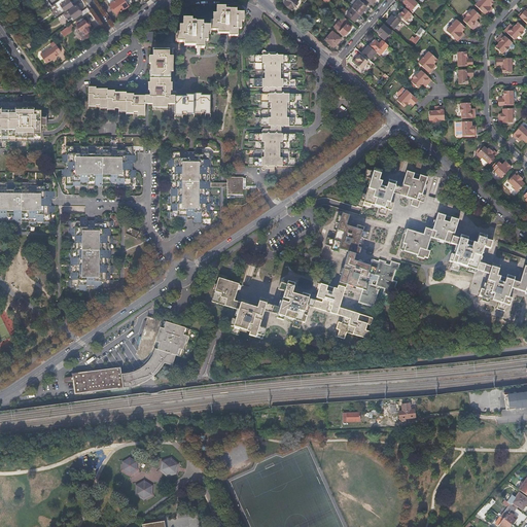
[(39,0),(46,9),(51,5),(47,0),(39,0)]
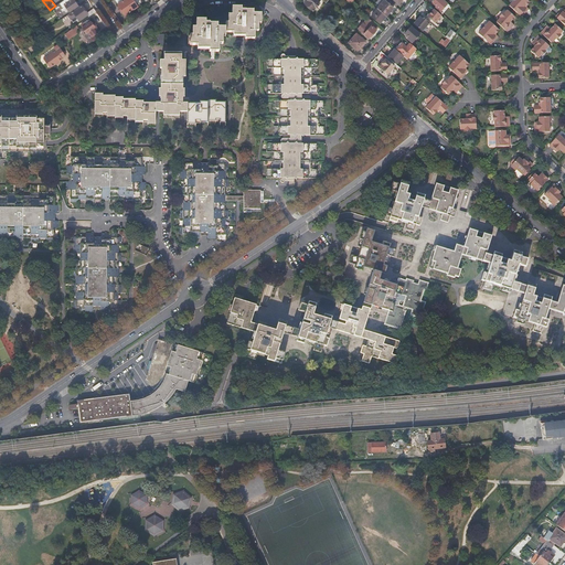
[(63,0),(64,3),(70,11),(78,4),(75,0),(63,0)]
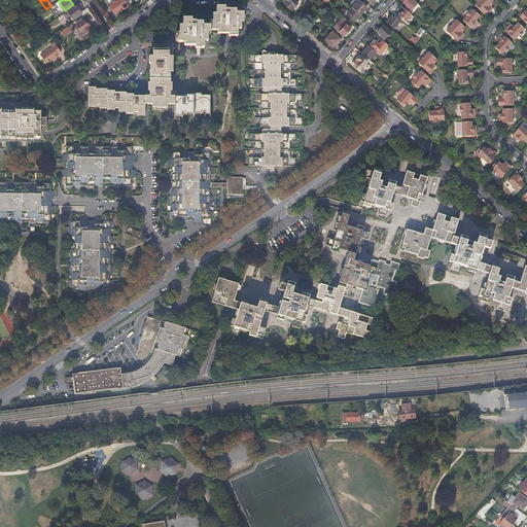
[(114,0),(110,3),(112,7),(116,12),(117,13),(129,5),(126,0),(114,0)]
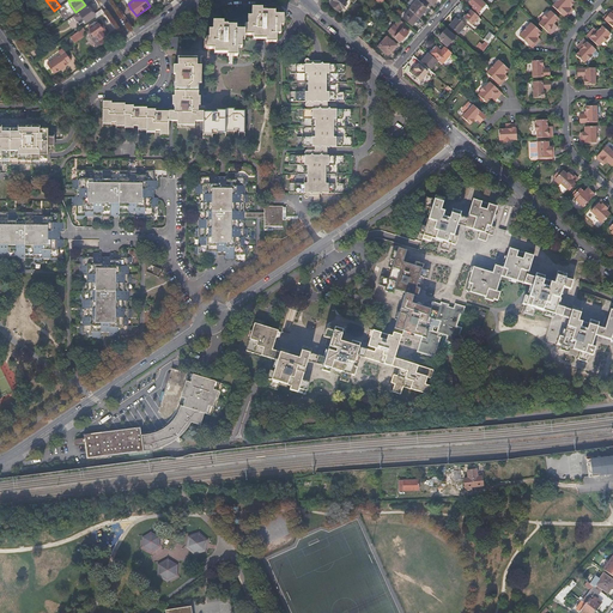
[(347,2),(349,0),(333,0),(331,4),(340,11),(347,2)]
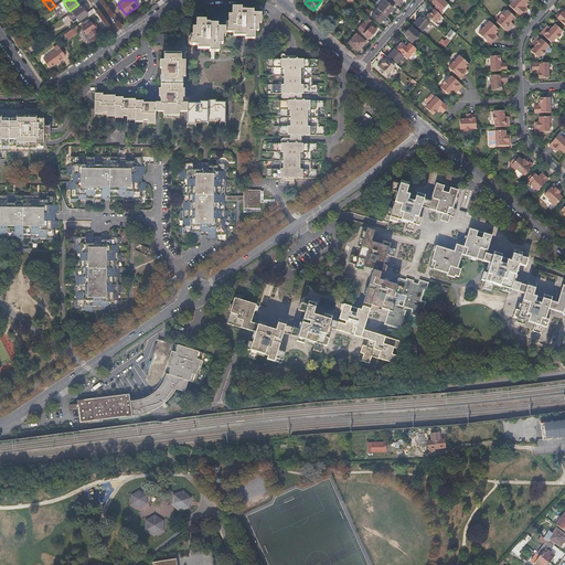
[(377,8),(386,16),(394,8),(385,0),(384,0),(380,4),(377,8)]
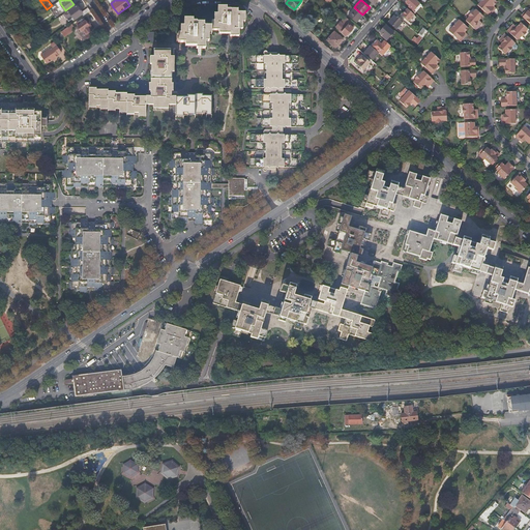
[(409,7),(413,11),(420,4),(415,0),(414,0),(415,0),(414,0),(407,0),(408,0),(406,3),(410,6),(409,7)]
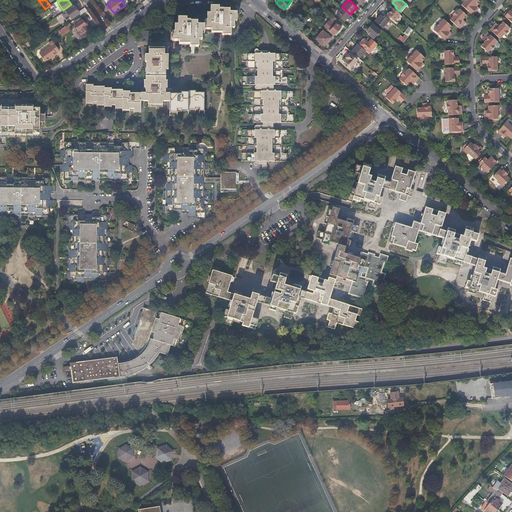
[(478,0),(465,0),(461,4),(472,14),(477,9),(476,8),(477,7),(476,6),(480,1),(478,0)]
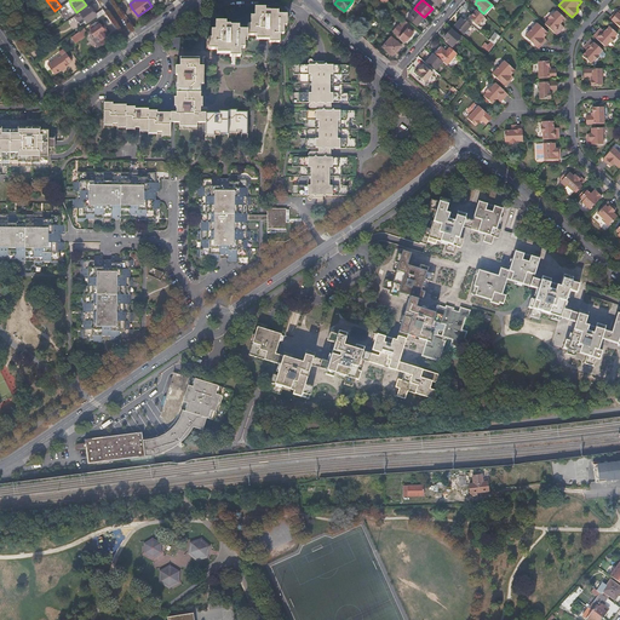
[(80,11),(86,19),(87,22),(97,15),(98,17),(105,12),(103,9),(96,13),(90,5),(80,11)]
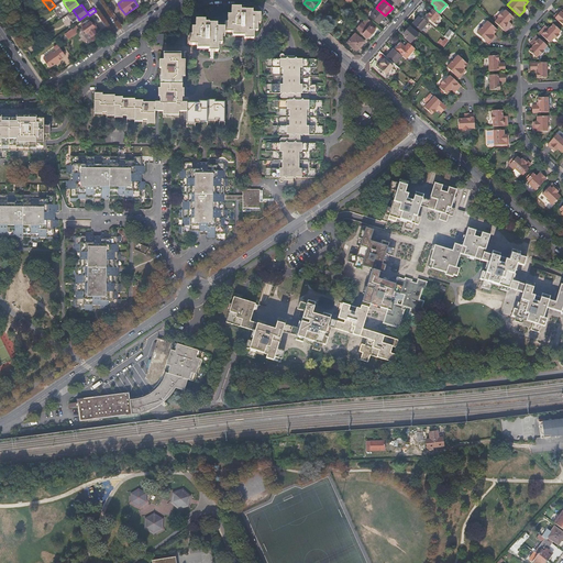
[(229,32),(229,35),(241,36),(241,39),(251,39),(251,31),(254,31),(254,23),(257,23),(257,13),(250,13),(250,10),(241,10),(238,10),(238,7),(228,7),(228,14),(224,14),(224,22),(222,22),(221,32),(229,32)]
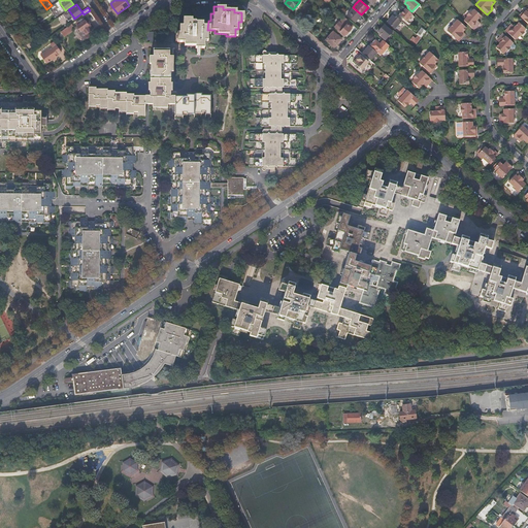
[(355,22),(361,14),(353,7),(348,14),(355,22)]
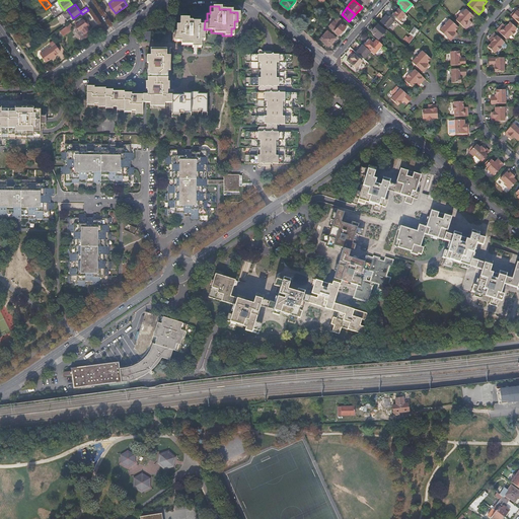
[(459,15),(455,19),(465,28),(470,24),(467,22),(469,20),(468,19),(472,14),(465,8),(463,11),(461,11),(459,13),(459,15)]
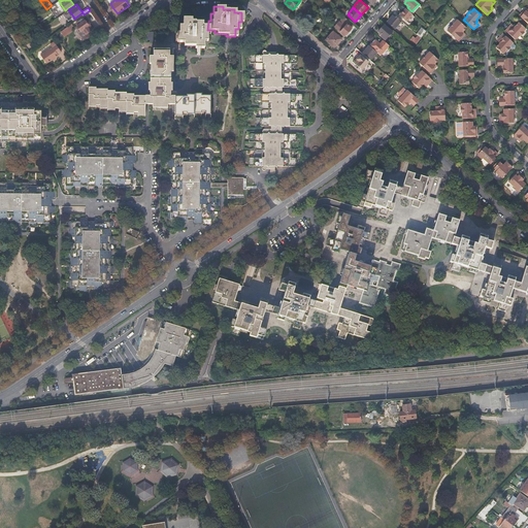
[(525,9),(519,15),(527,23),(527,9),(527,8),(526,10),(525,9)]
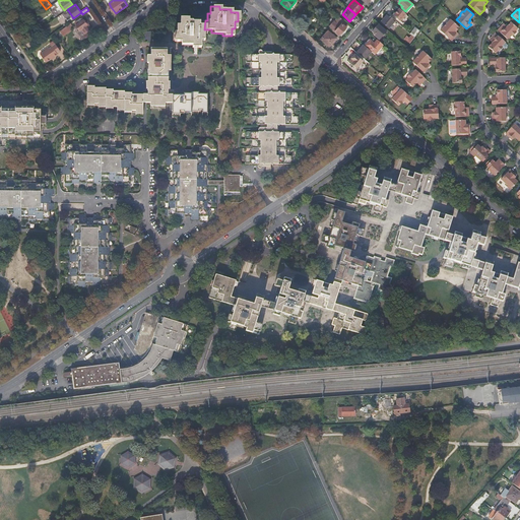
[(67,9),(62,13),(65,17),(66,17),(68,19),(71,17),(72,16),(67,9)]
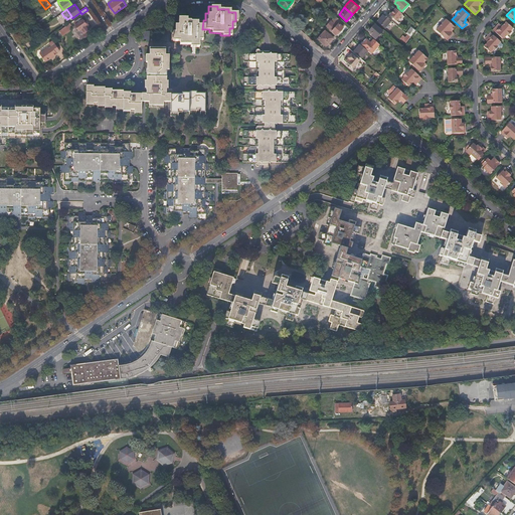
[(395,9),(390,15),(396,21),(401,15),(396,10),(395,9)]
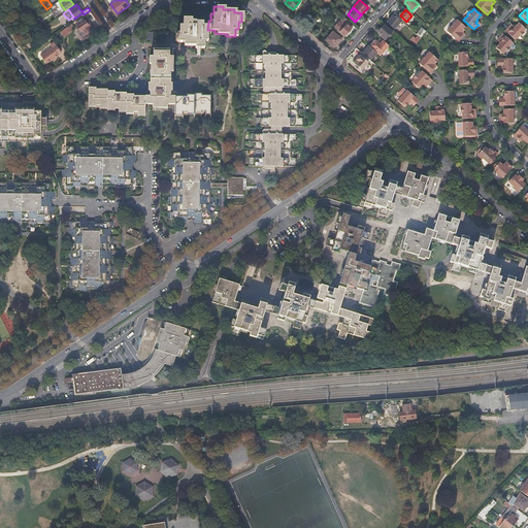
[(402,22),(394,14),(388,22),(395,29),(402,22)]
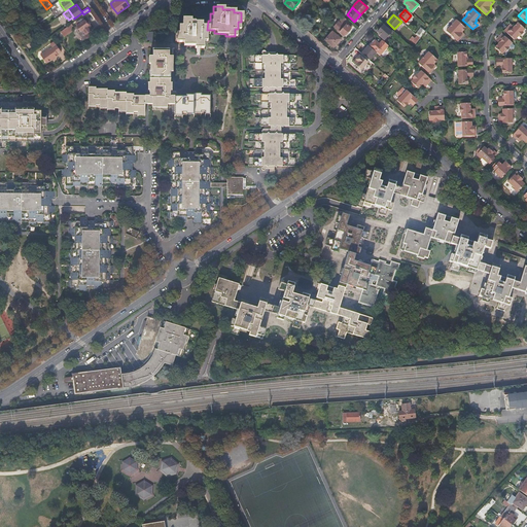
[(79,20),(76,22),(77,24),(77,25),(80,30),(78,31),(84,39),(91,35),(88,31),(93,28),(90,23),(89,24),(85,19),(84,20),(83,18),(79,21),(79,20)]
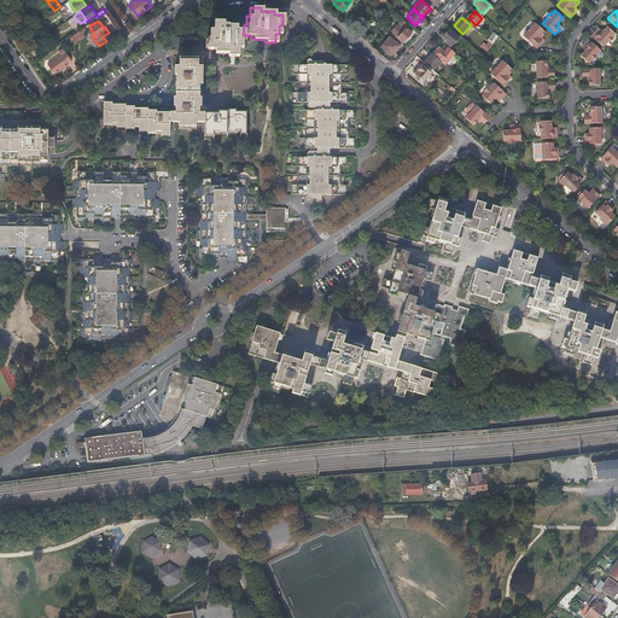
[(403,41),(414,29),(404,21),(400,27),(397,24),(391,31),(403,41)]
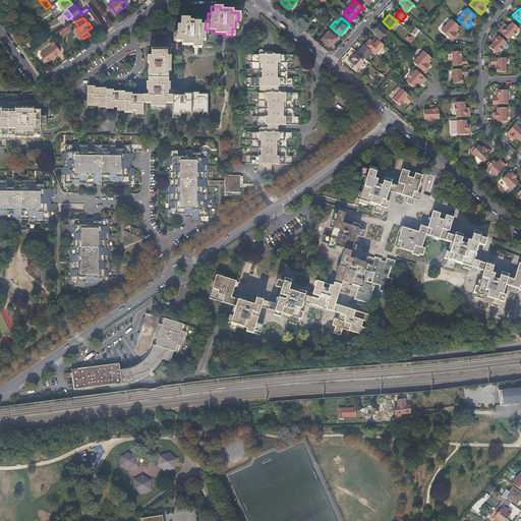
[(200,41),(200,34),(204,34),(204,25),(196,25),(196,22),(189,22),(189,21),(185,21),(185,18),(176,18),(176,25),(173,25),(173,33),(171,33),(170,42),(178,42),(177,46),(188,45),(188,48),(195,48),(197,48),(197,41),(200,41)]
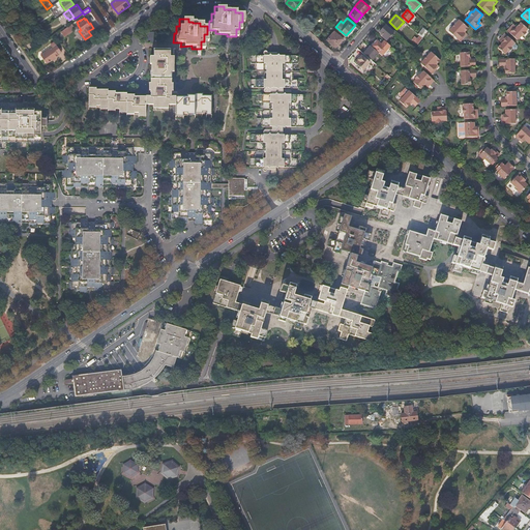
[(460,19),(449,31),(460,40),(465,35),(465,34),(466,32),(465,31),(468,27),(460,19)]
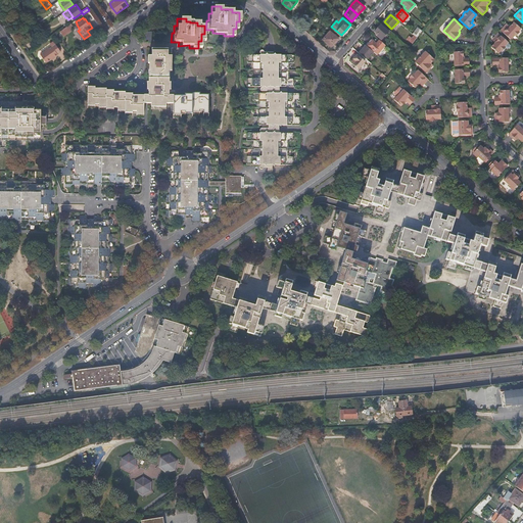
[(505,26),(501,30),(510,39),(513,36),(516,36),(517,34),(517,31),(520,29),(514,21),(510,27),(509,26),(507,28),(505,26)]
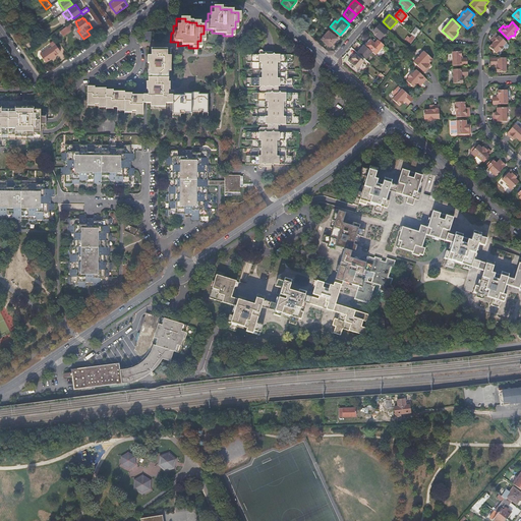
[(71,22),(60,31),(63,36),(71,30),(70,27),(72,26),(71,25),(72,24),(71,22)]
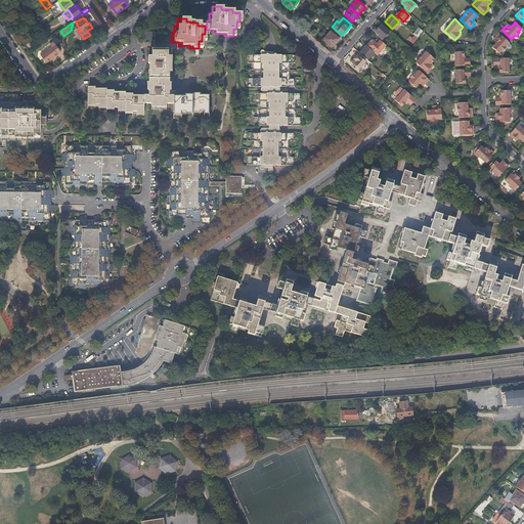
[(381,25),(376,32),(379,34),(378,36),(382,40),(389,32),(381,25)]
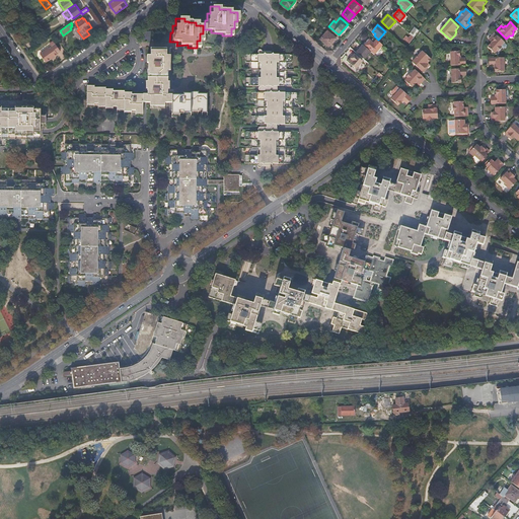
[(412,35),(414,38),(419,30),(415,27),(409,33),(412,35)]
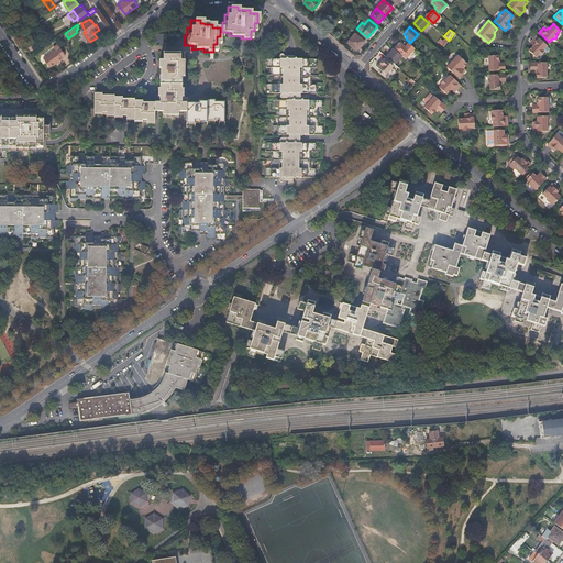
[(355,33),(348,42),(356,51),(364,41),(355,33)]
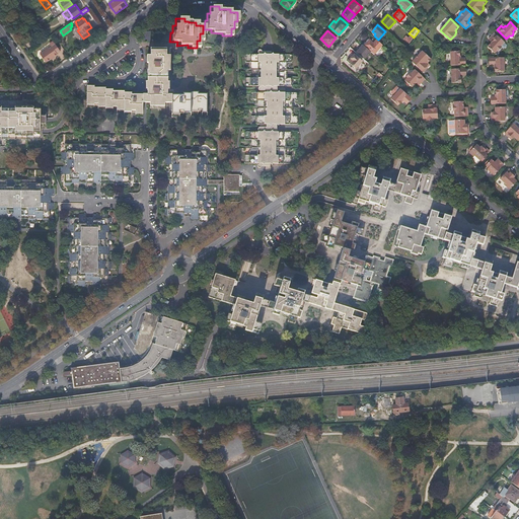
[(495,32),(490,38),(492,40),(491,42),(492,43),(488,47),(494,53),(497,50),(499,50),(501,48),(501,46),(504,42),(495,32)]
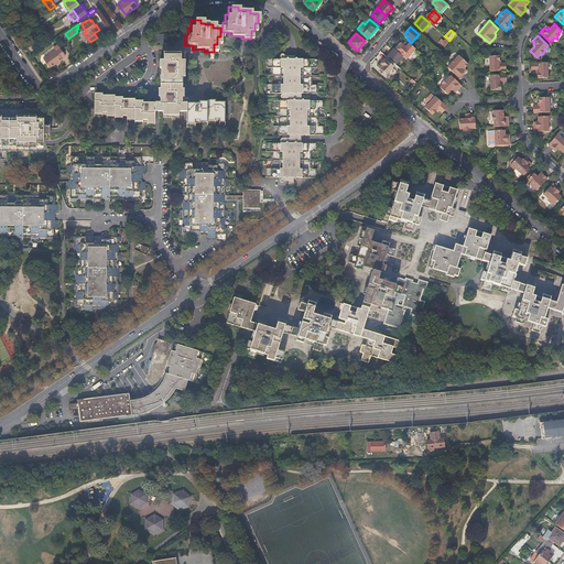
[(402,55),(407,60),(415,49),(409,43),(405,46),(401,43),(396,50),(402,55)]
